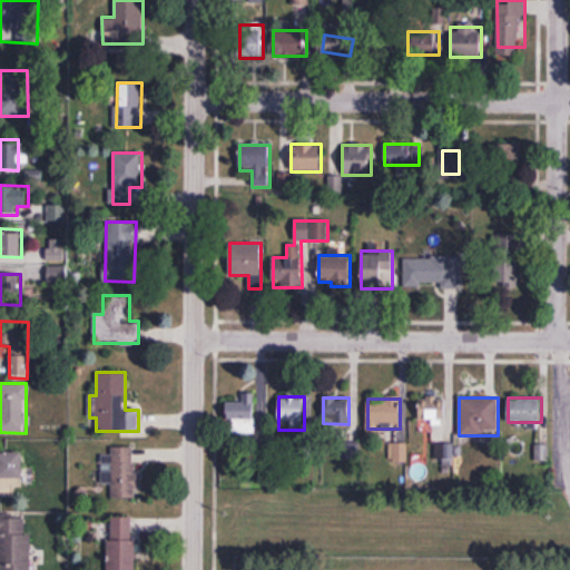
[(431,443),(446,443),(446,399),(419,399),(419,431),(431,431),(431,443)]
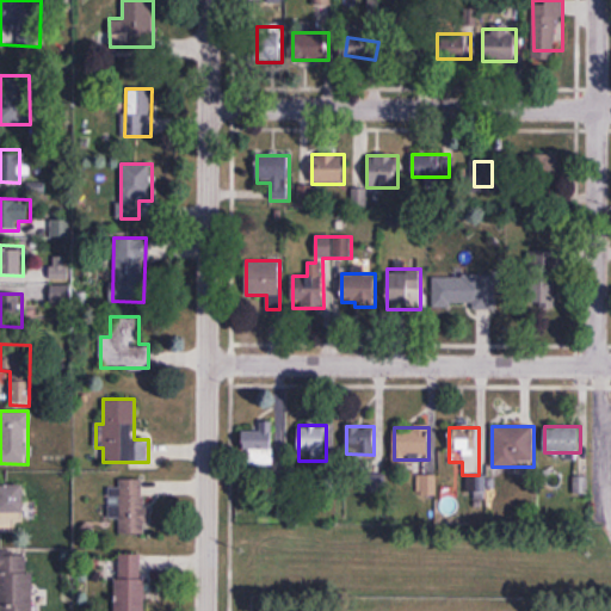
[(244,464),(273,464),(273,429),(244,429),(244,464)]
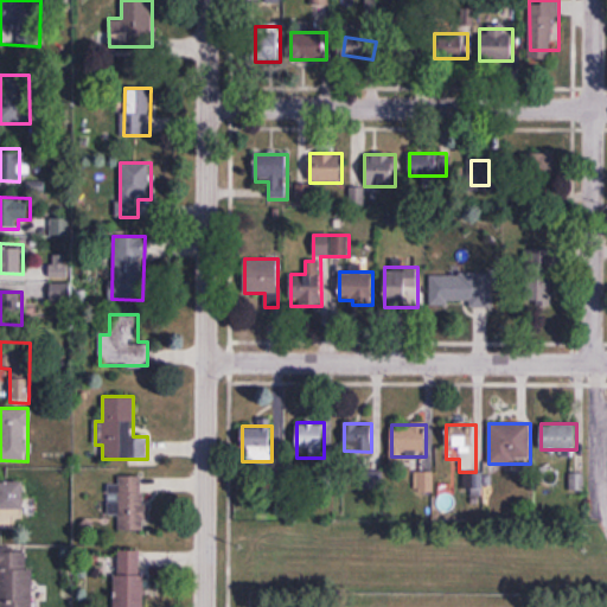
[(108,516),(119,516),(119,530),(142,530),(142,475),(117,475),(117,483),(108,483),(108,516)]
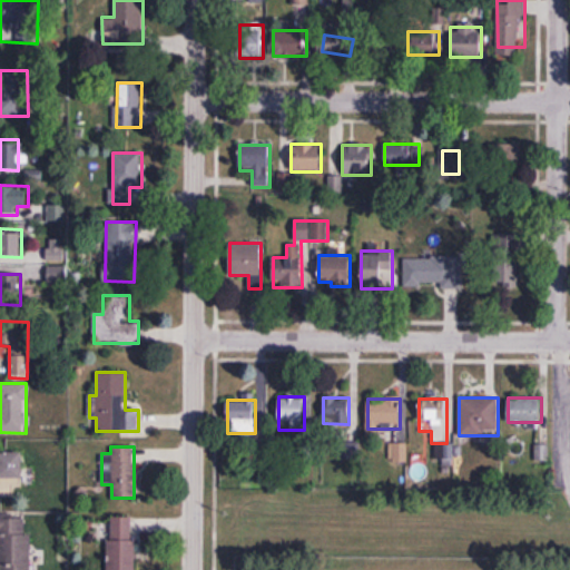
[(0,495),(16,497),(16,487),(25,487),(25,452),(0,451),(0,495)]
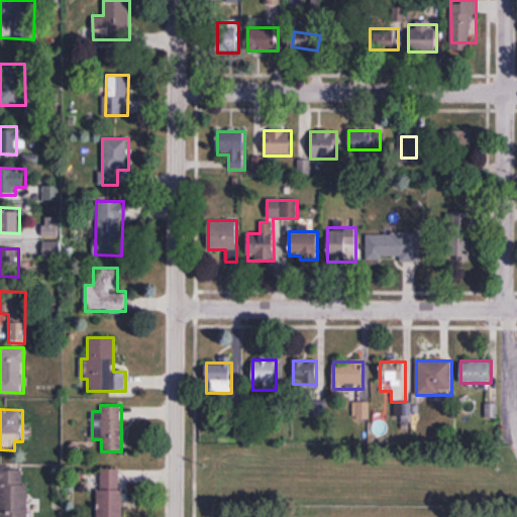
[(0,464),(0,516),(26,516),(26,466),(0,464)]
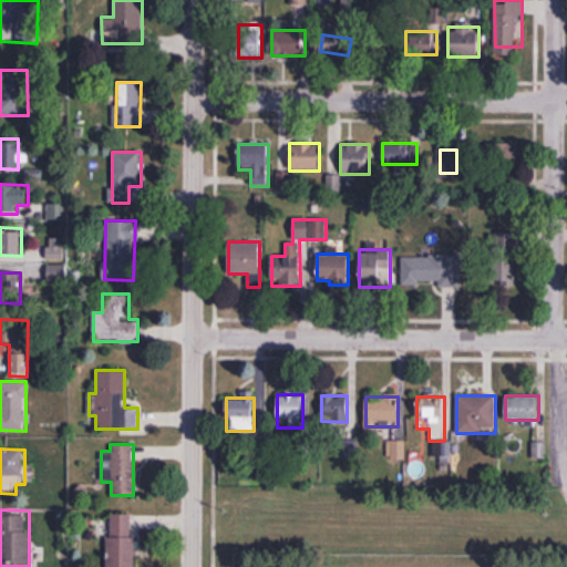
[(106,566),(132,566),(133,513),(107,513),(106,566)]
